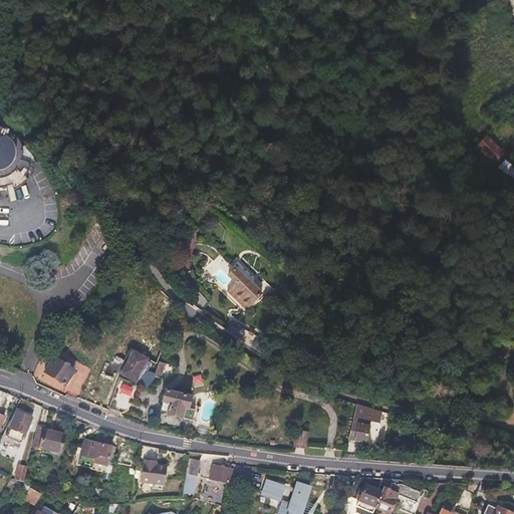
[(357,122),(344,135),(348,138),(361,126),(357,122)]
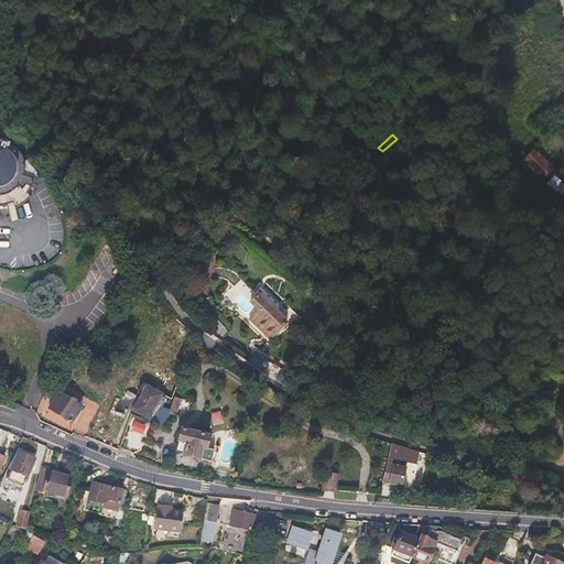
[(0,202),(4,202),(12,199),(17,197),(21,193),(23,190),(26,184),(28,179),(28,173),(28,167),(25,163),(23,159),(20,153),(13,150),(0,141),(0,202)]
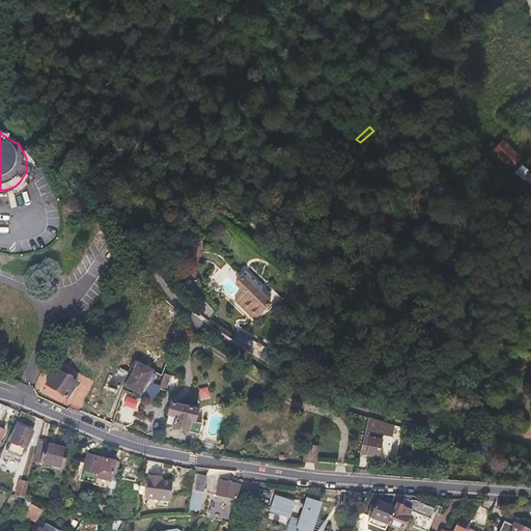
[(501,142),(493,150),(510,167),(519,159),(501,142)]
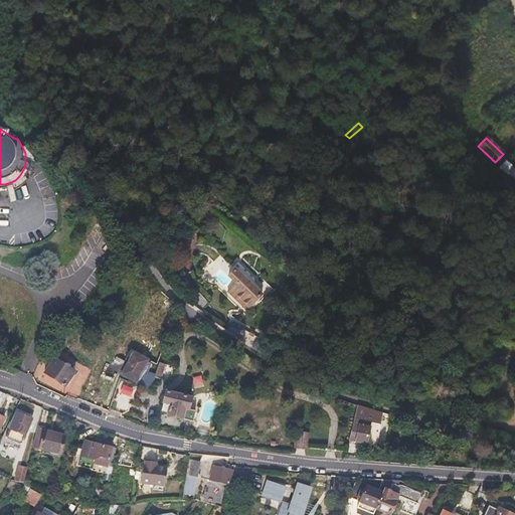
[(243,277),(228,291),(245,309),(261,296),(243,277)]
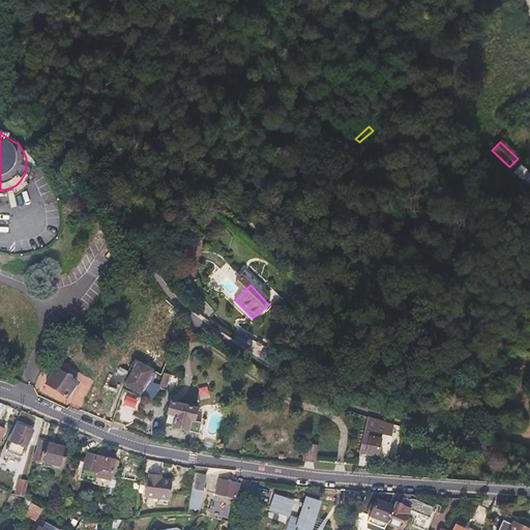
[(263,356),(274,363),(280,354),(269,347),(263,356)]
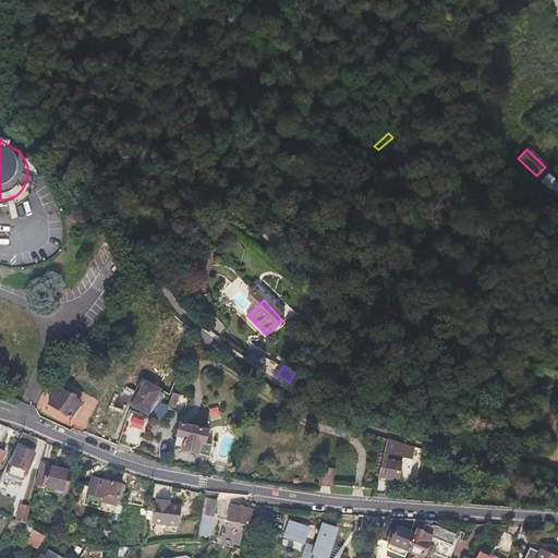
[(135,403),(150,412),(165,388),(146,377),(143,381),(147,384),(135,403)]
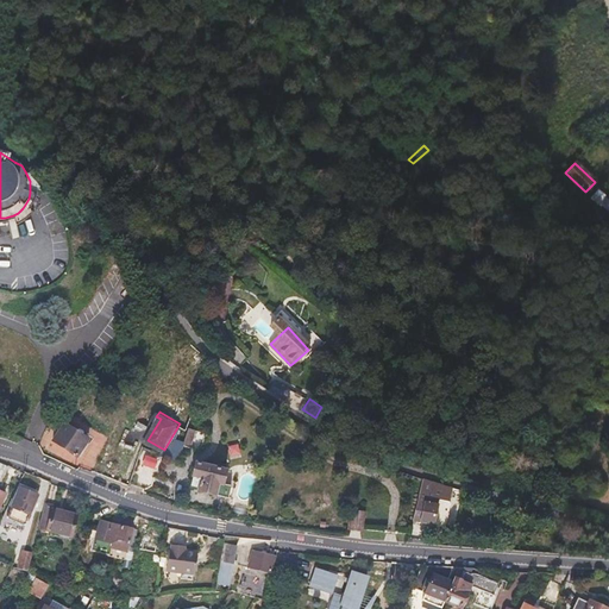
[(70,422),(58,439),(81,454),(93,438),(70,422)]
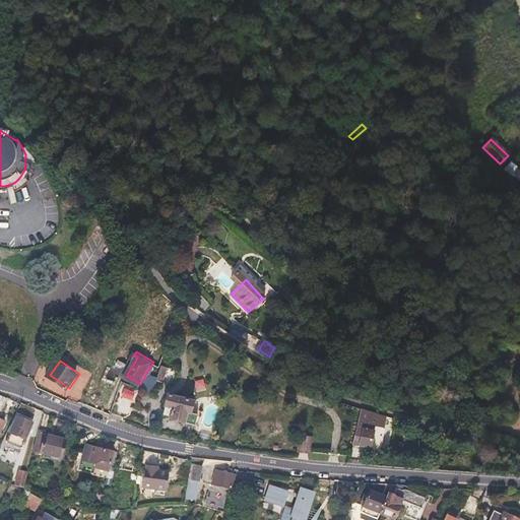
[(108,362),(102,375),(109,379),(116,365),(108,362)]
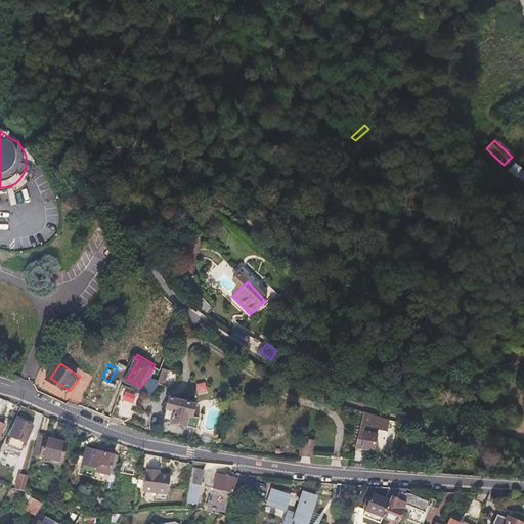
[(164,366),(159,382),(164,384),(169,368),(164,366)]
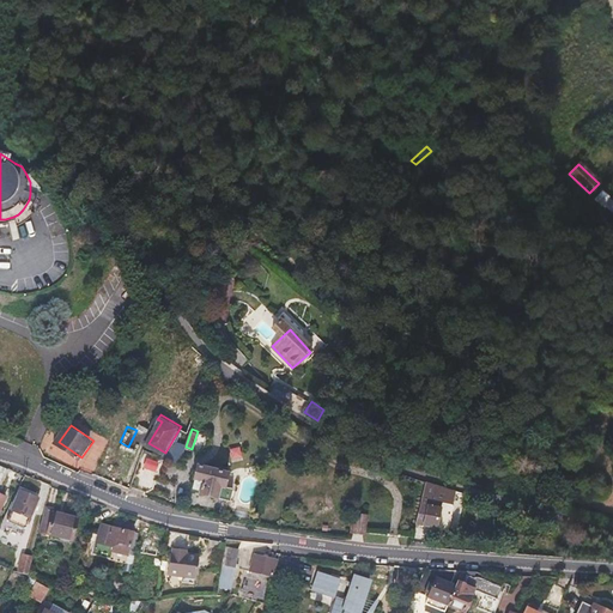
[(398,443),(405,447),(410,435),(402,431),(398,443)]
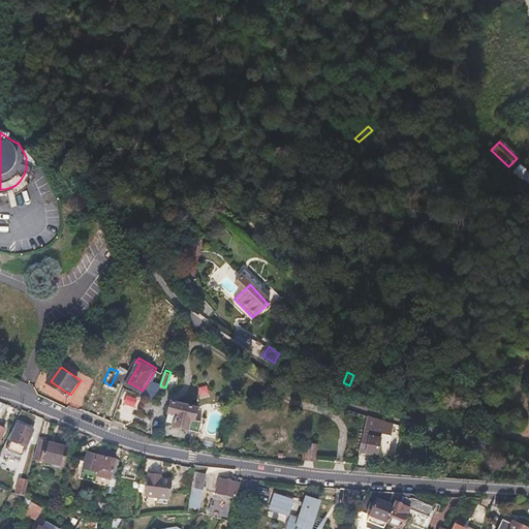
[(155,399),(160,385),(154,383),(149,397),(155,399)]
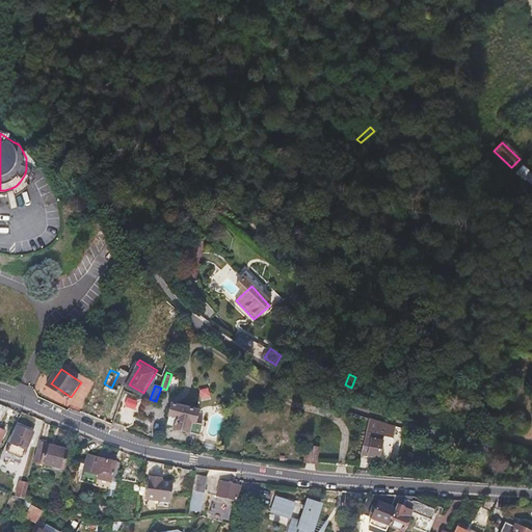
[(197,399),(207,397),(205,388),(195,390),(197,399)]
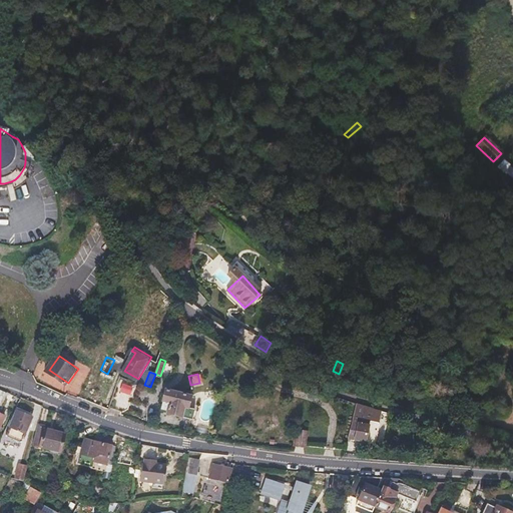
[(119,381),(114,390),(125,396),(130,387),(119,381)]
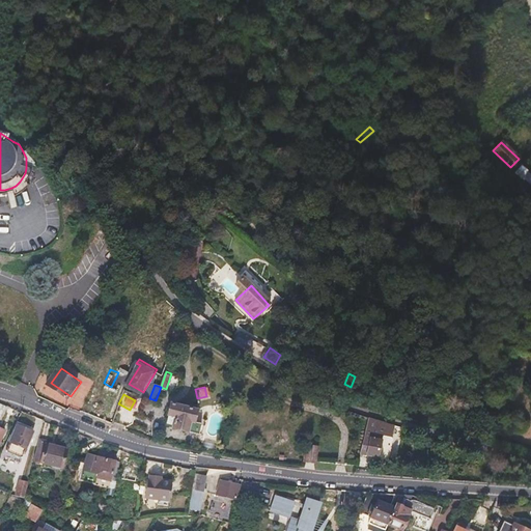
[(198,411),(172,402),(165,422),(173,425),(172,427),(198,436),(201,425),(194,422),(198,411)]
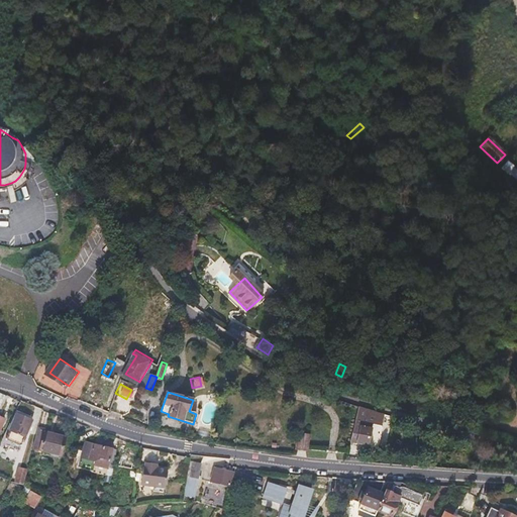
[(0,406),(5,407),(9,399),(1,395),(0,396),(0,406)]
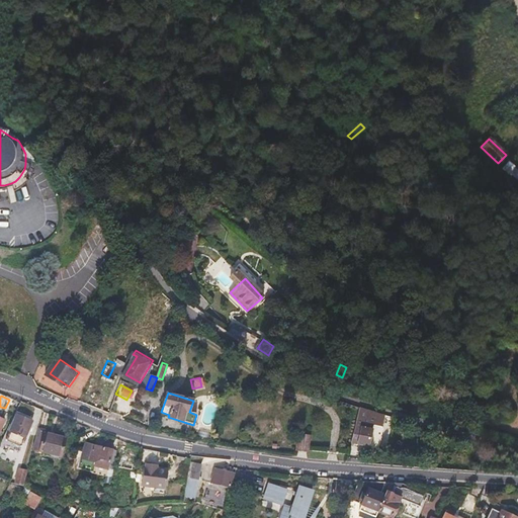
[(383,427),(383,428),(386,414),(368,412),(368,409),(359,407),(356,425),(374,429),(375,424),(382,425),(383,427)]
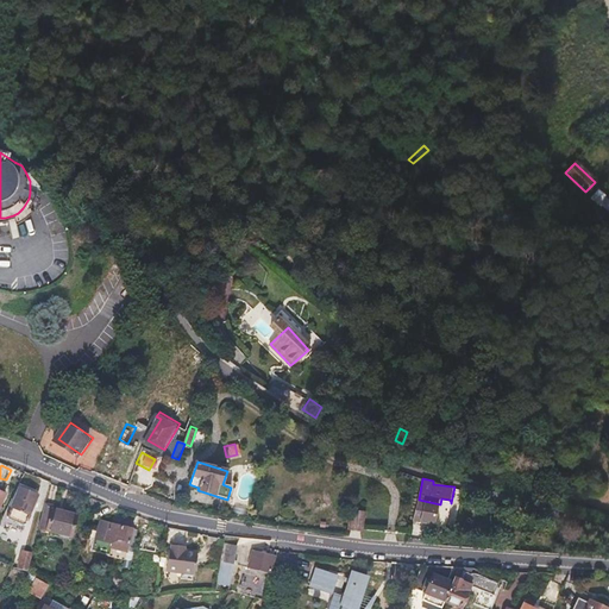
[(26,527),(32,510),(38,495),(22,488),(8,520),(26,527)]
